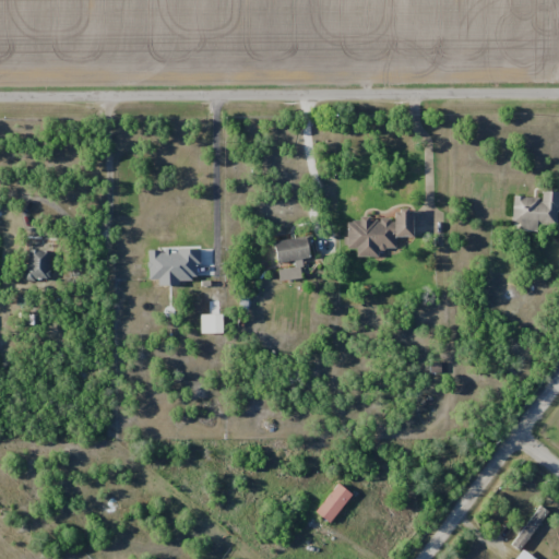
[(558,191),(540,191),(540,197),(512,197),(512,224),(520,225),(520,229),(558,229),(558,191)]
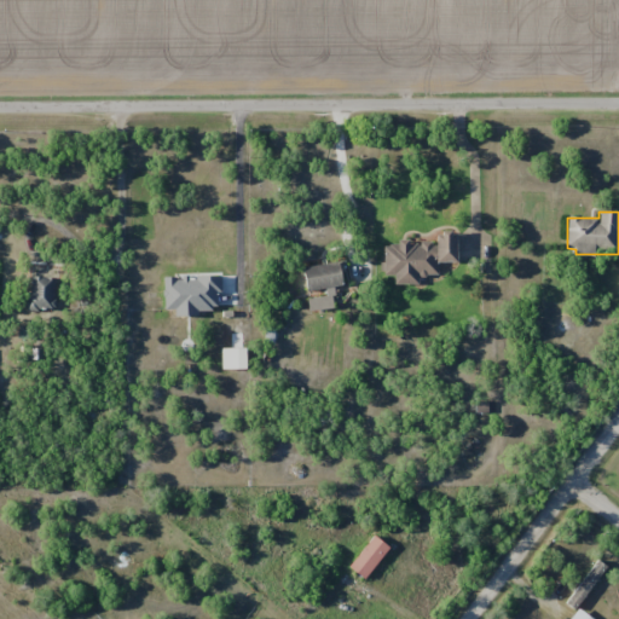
[(386,275),(398,275),(397,284),(423,284),(423,276),(441,276),(441,262),(462,262),(462,233),(440,233),(440,243),(386,243),(386,275)]
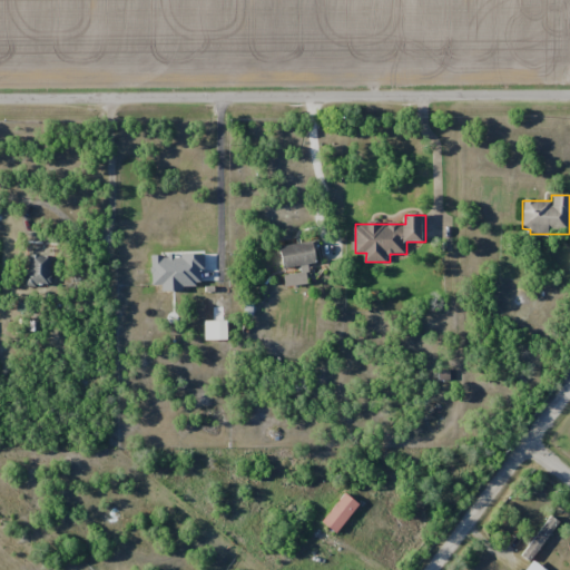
[(52,285),(52,254),(27,254),(27,285),(52,285)]
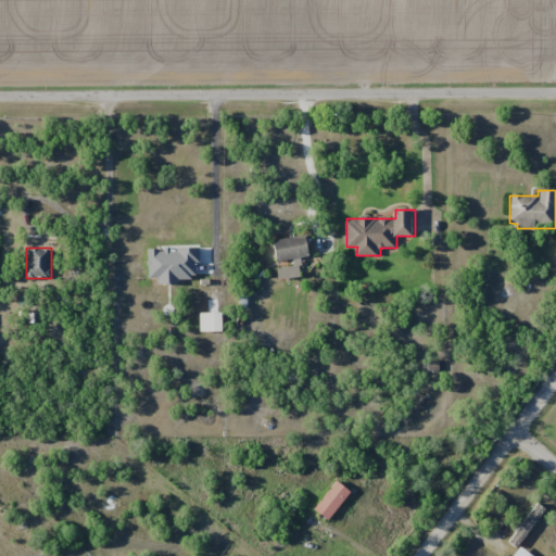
[(300,265),(278,268),(279,278),(301,276),(300,265)]
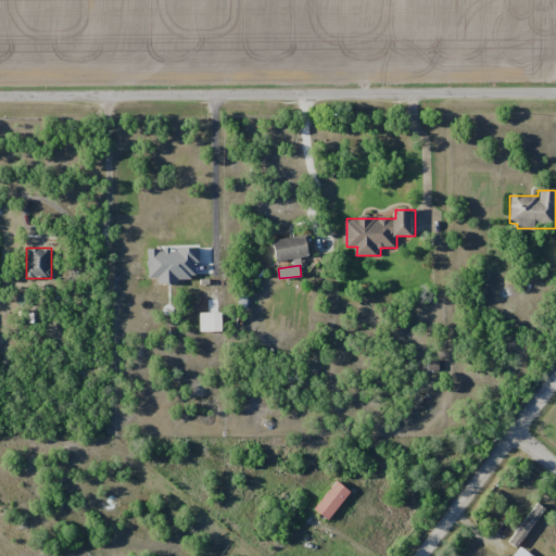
[(314,508),(329,520),(352,492),(338,480),(314,508)]
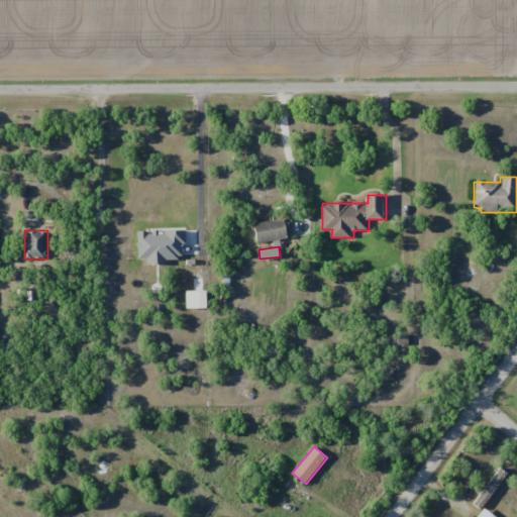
[(496,516),(486,508),(478,516),(496,516)]
